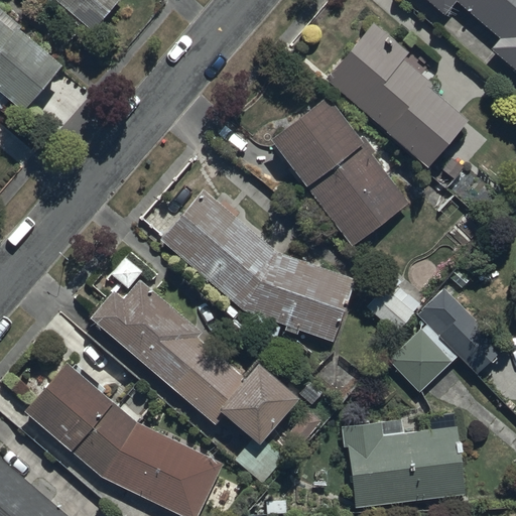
[(62,0),(97,28),(121,0),(62,0)]
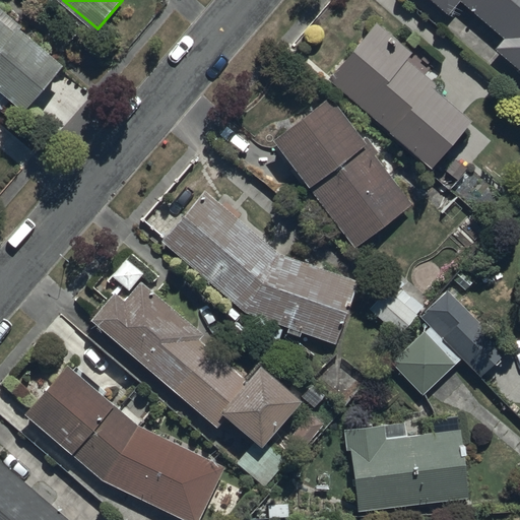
[(519,0),(433,0),(448,13),(459,0),(503,38),(495,48),(519,69),(519,0)]
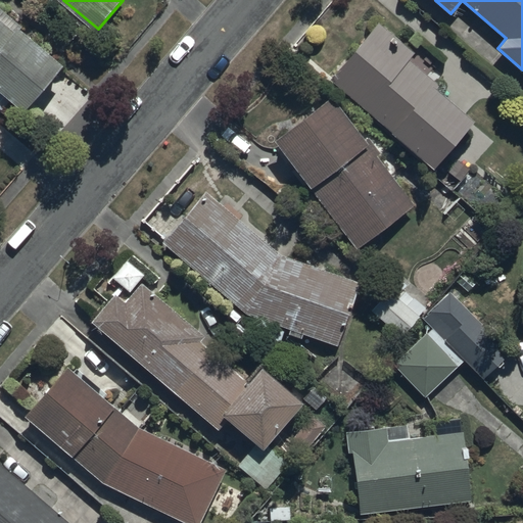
[(0,7),(0,109),(9,99),(25,112),(64,65),(0,7)]
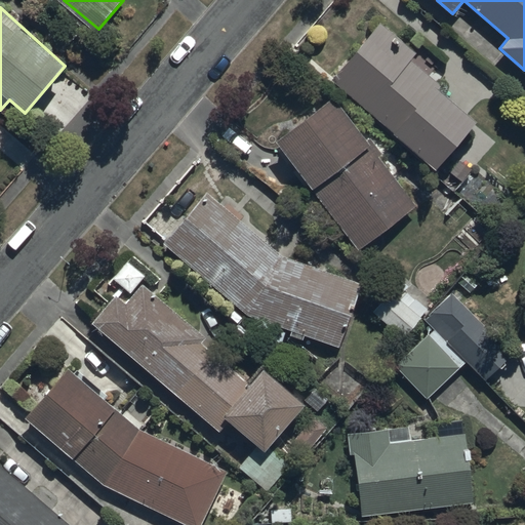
[(380,19),(331,77),(437,168),(478,120),(439,86),(442,82),(433,74),(442,63),(422,46),(418,52),(380,19)]
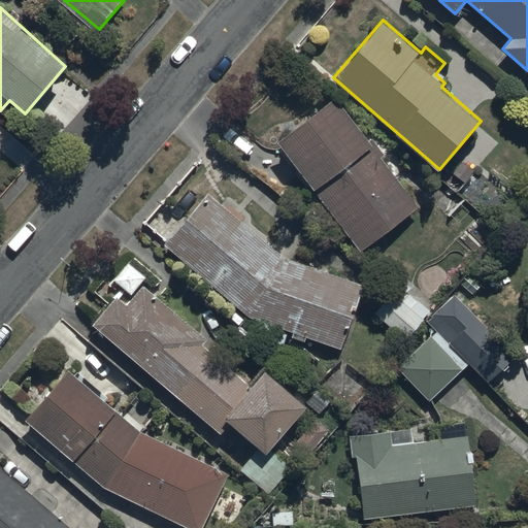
[(336,97),(281,139),(361,251),(421,207),(382,156),(385,153),(374,140),(371,142),(336,97)]
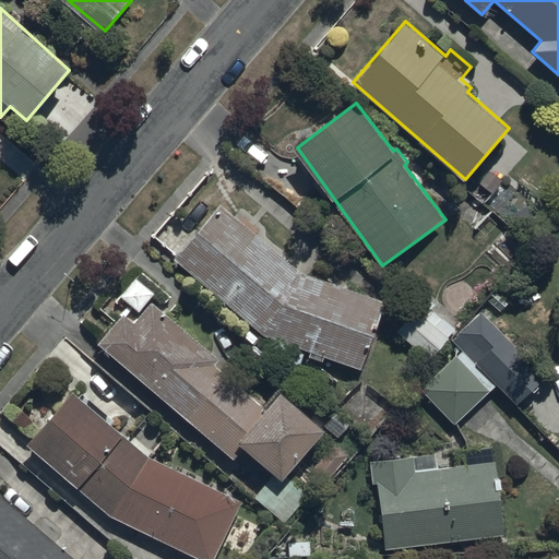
[(219,203),(173,258),(264,335),(293,346),(287,363),(298,367),(304,352),(363,372),(388,301),(299,270),(219,203)]
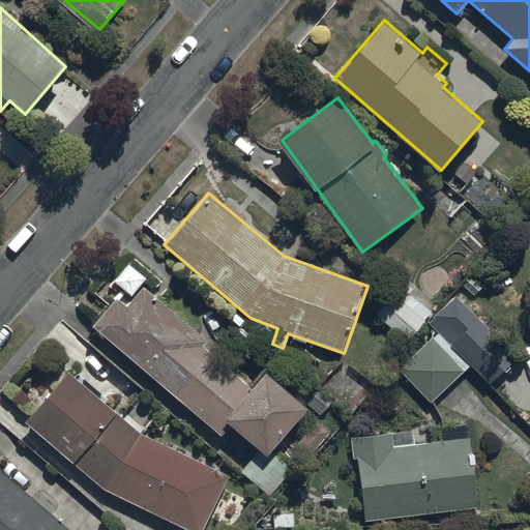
[(128,263),(113,281),(131,296),(147,278),(128,263)]
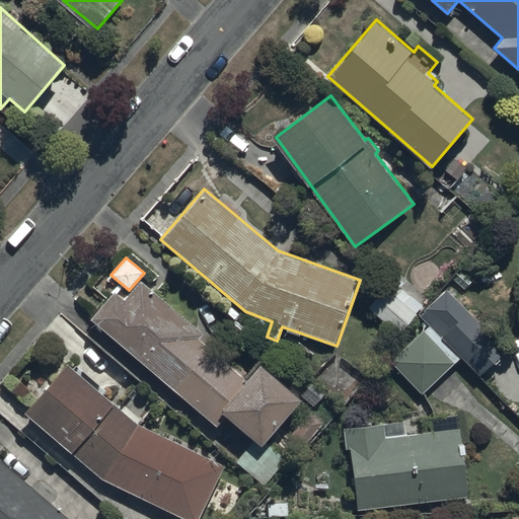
[(254,438),(235,461),(265,485),(286,458),(273,447),(271,451),(264,445),(302,397),(260,363),(247,377),(200,338),(204,332),(140,281),(125,299),(115,291),(92,319),(218,426),(227,416),(254,438)]
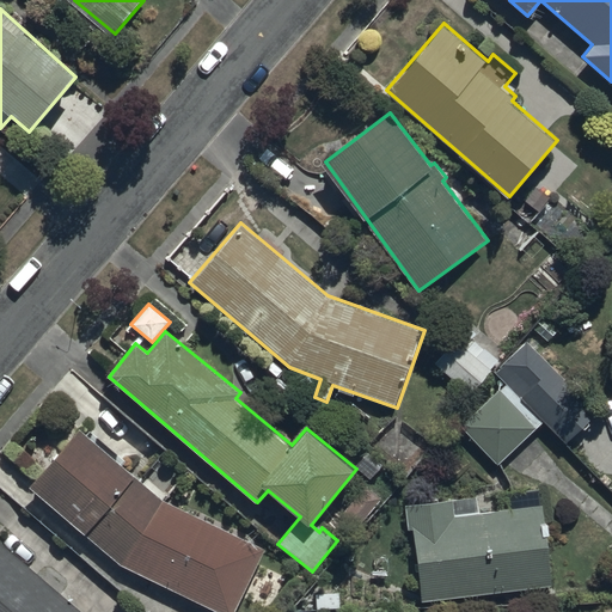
[(456,338),(434,361),(470,393),(499,361),(473,338),(466,348),(456,338)]
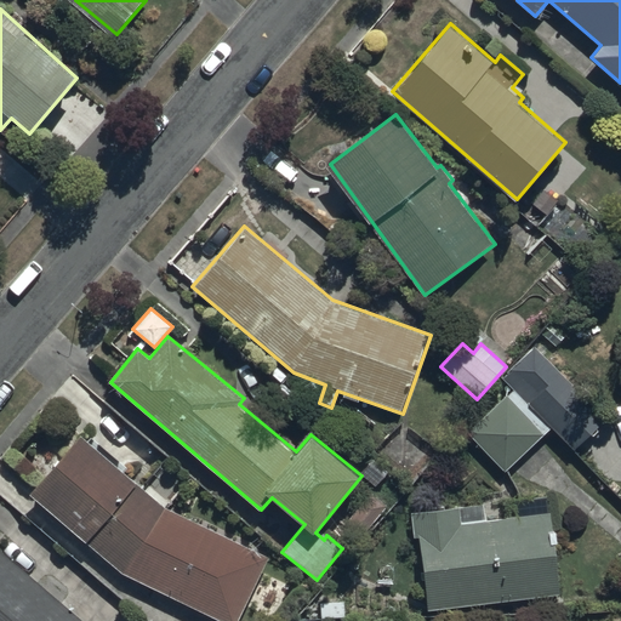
[(514,388),(471,431),(506,467),(551,425),(574,449),(607,417),(534,343),(501,375),(514,388)]
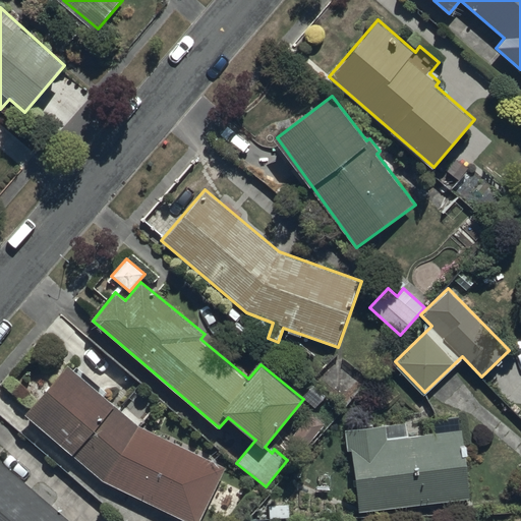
[(68,364),(27,412),(104,480),(190,520),(199,520),(226,465),(139,424),(68,364)]
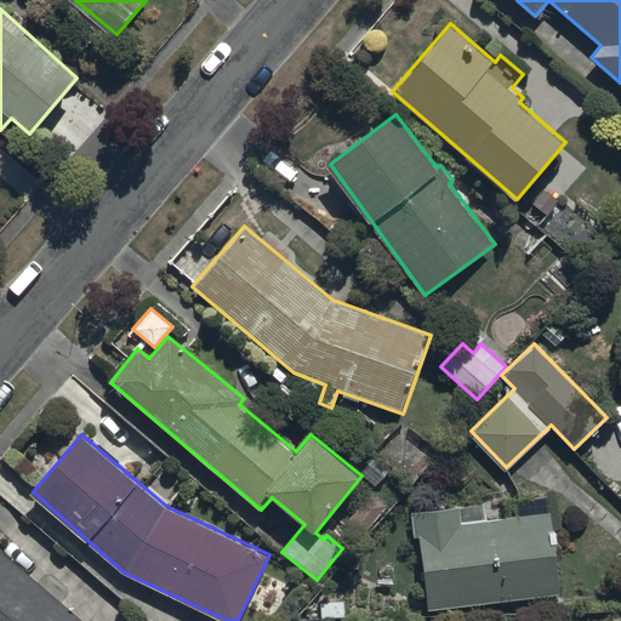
[(388,506),(371,490),(343,523),(359,537),(388,506)]
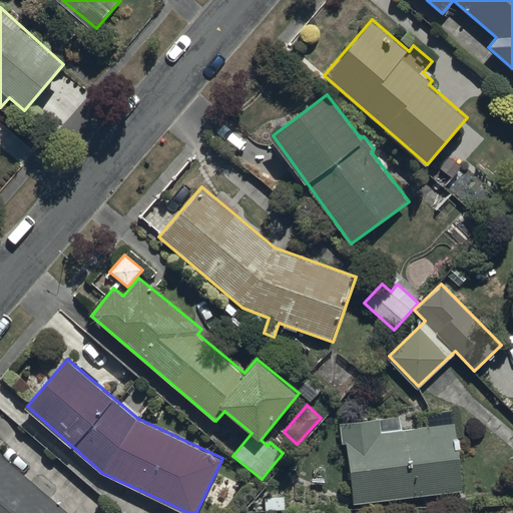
[(346,441),(354,504),(463,491),(453,410),(423,413),(425,427),(401,429),(400,417),(341,424),(343,442),(346,441)]
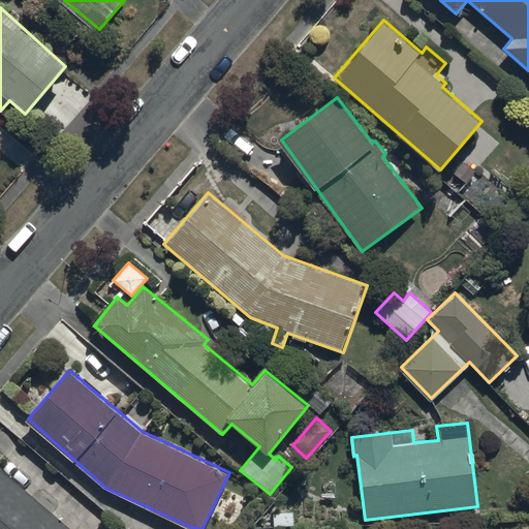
[(70,528),(0,469),(0,528),(70,528)]
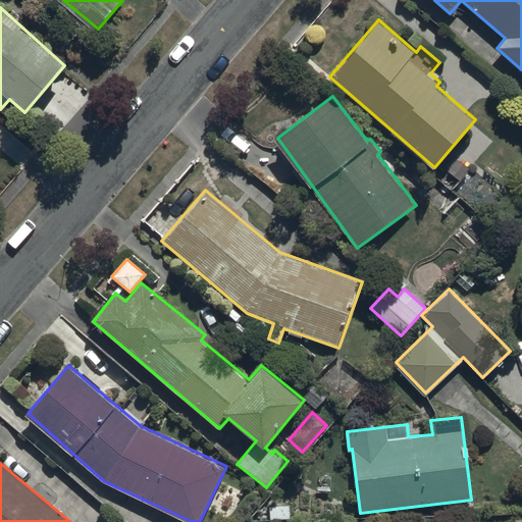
All buildings are outlined.
